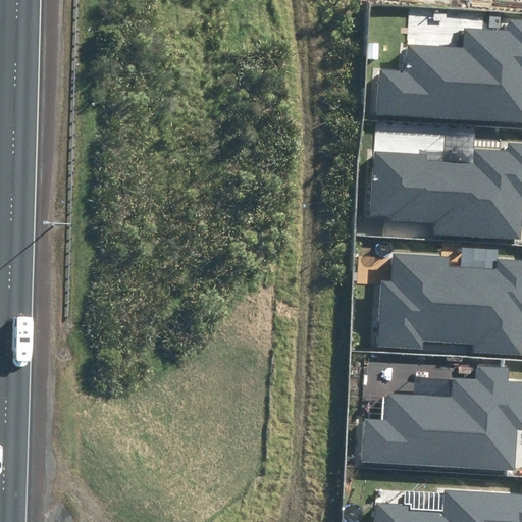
[(378,114),(521,122),(521,19),(508,19),(507,31),(464,28),(463,49),(408,46),(407,70),(381,69),(378,114)]
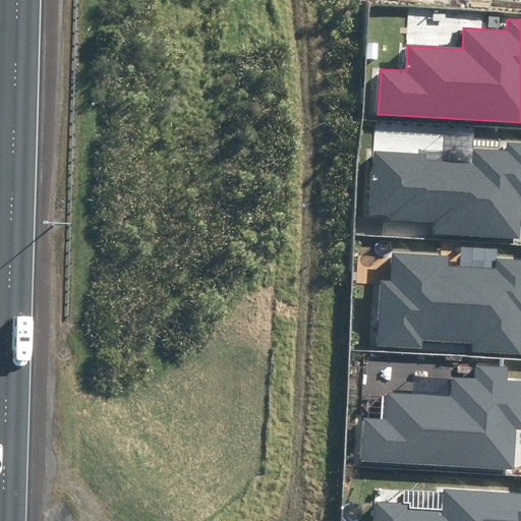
[(432,234),(518,239),(520,198),(520,197),(520,143),(508,142),(508,149),(472,147),(471,162),(425,160),(426,154),(373,151),(369,214),(392,216),(392,220),(432,223),(432,234)]
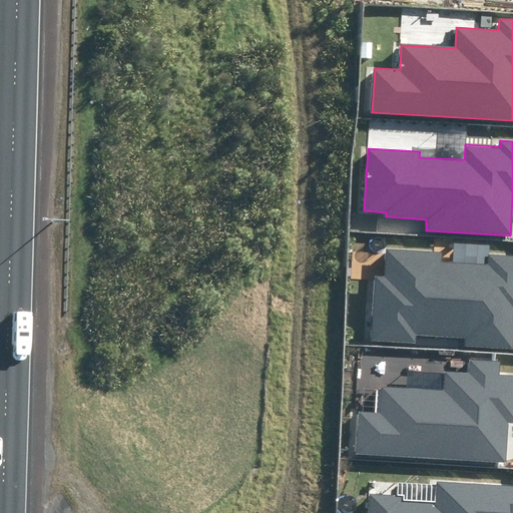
[(464,345),(512,348),(512,254),(489,253),(488,264),(443,262),(443,253),(386,249),(384,278),(375,277),(372,341),(417,344),(417,334),(465,336),(464,345)]
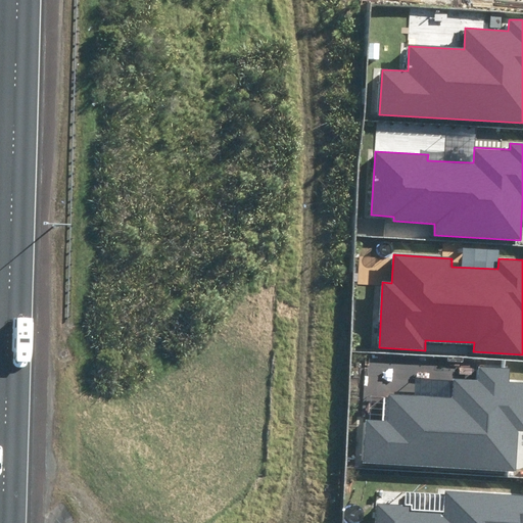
[(363,463),(516,471),(518,432),(522,431),(522,382),(509,382),(510,368),(479,367),(478,381),(454,380),(453,396),(388,393),(387,421),(366,420),(363,463)]
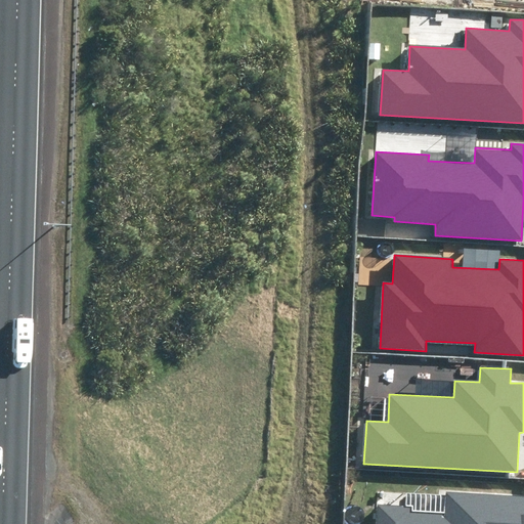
[(523,523),(523,497),(448,493),(446,517),(410,515),(410,508),(378,506),(376,523),(523,523)]
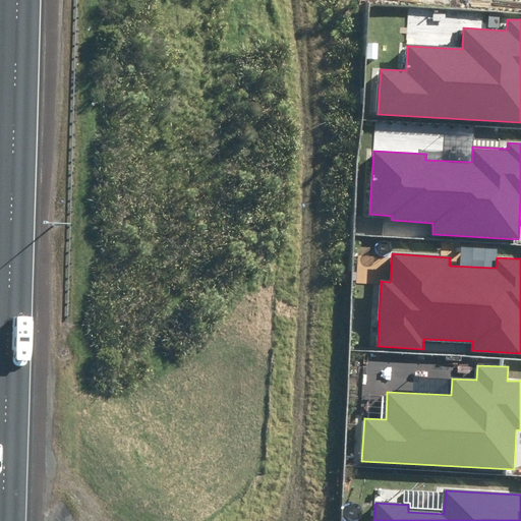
All buildings are outlined.
